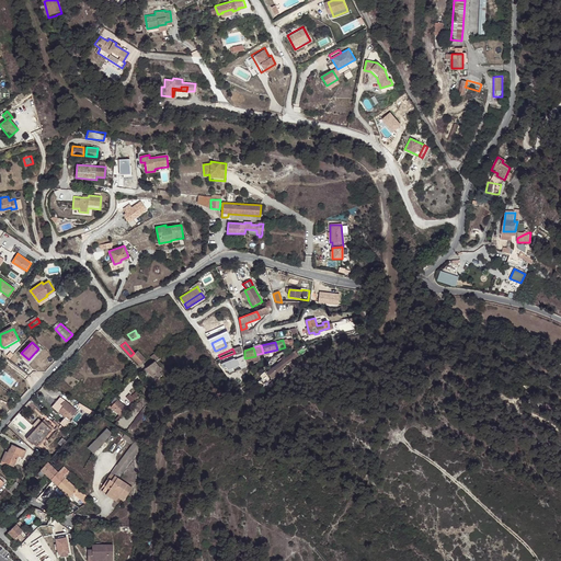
[(145,358),(144,357),(137,350),(134,353),(130,356),(138,365),(145,358)]
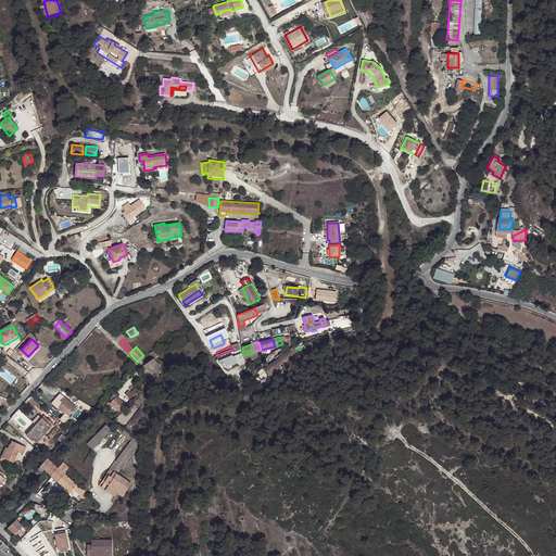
[(282,354),(281,355),(286,359),(293,354),(289,349),(282,354)]
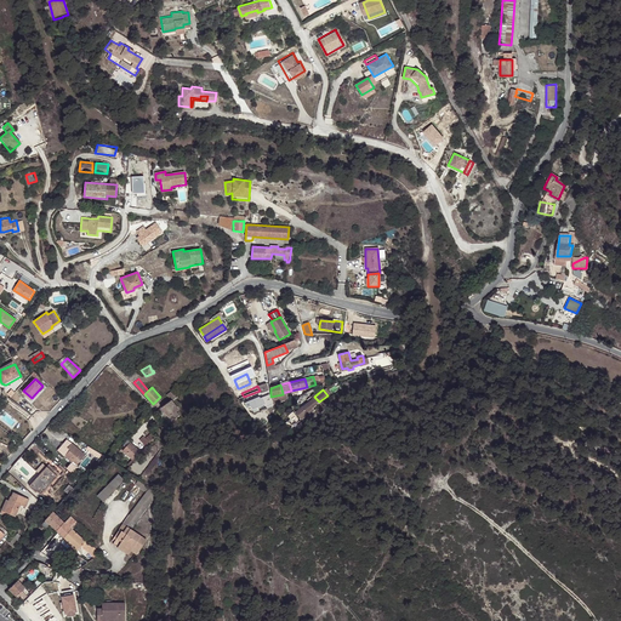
[(288,399),(286,392),(283,393),(283,394),(271,397),(274,403),(288,399)]
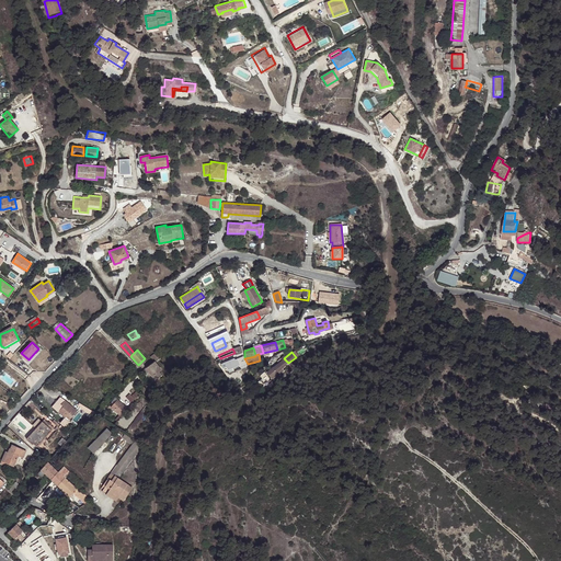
[(232,368),(237,366),(235,359),(233,358),(225,362),(226,366),(228,369),(229,370),(230,371),(233,370),(232,368)]
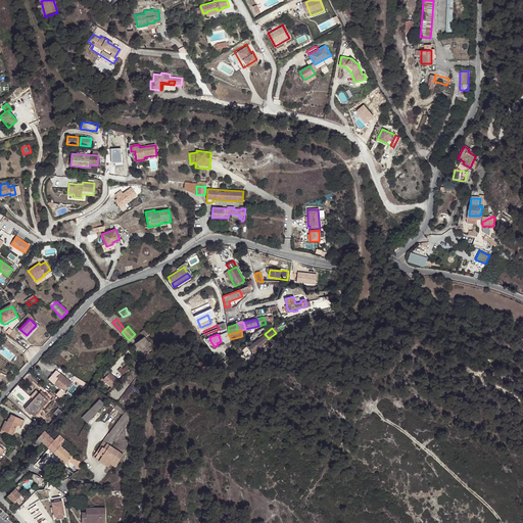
[(269,338),(265,334),(264,335),(260,338),(254,342),(258,347),(264,343),(264,342),(269,338)]
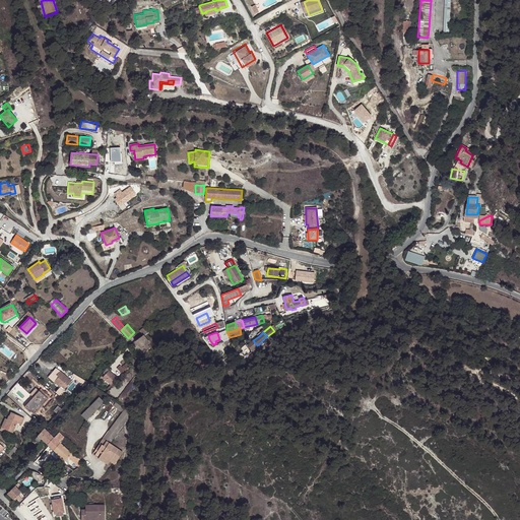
[(143,334),(142,335),(135,341),(141,349),(147,345),(149,343),(143,335),(143,334)]
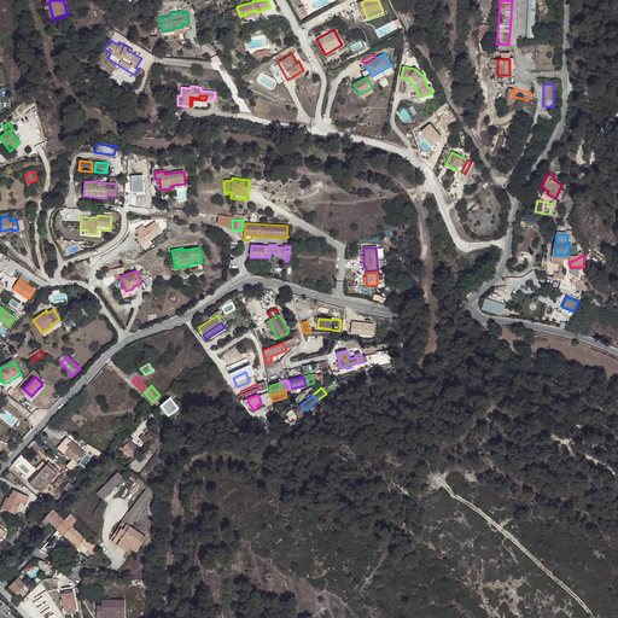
[(305,410),(301,404),(295,409),(299,415),(305,410)]
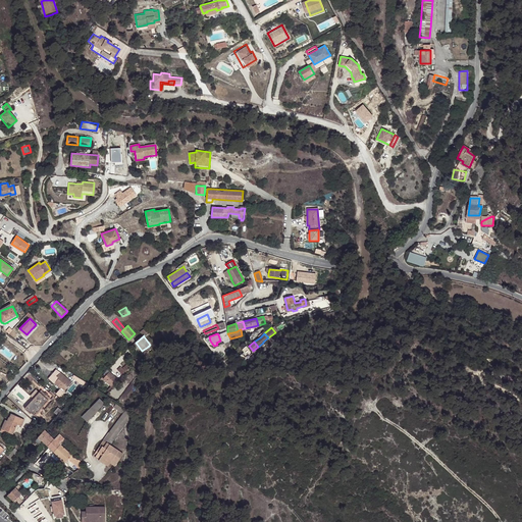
[(133,359),(123,368),(126,371),(136,362),(133,359)]
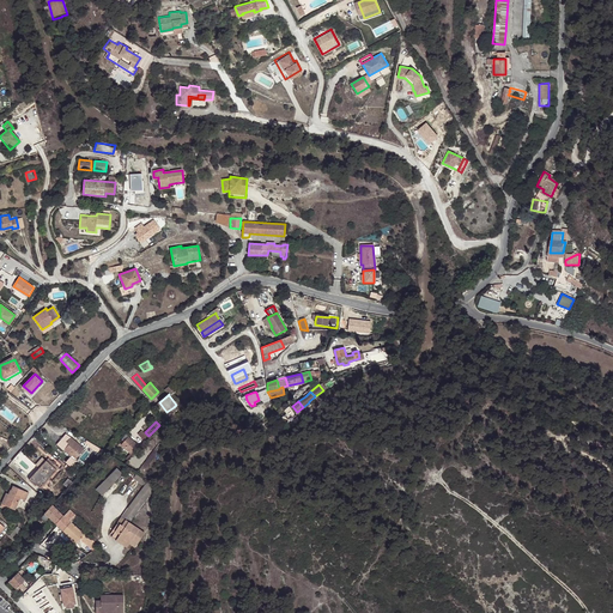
[(41,444),(32,437),(28,443),(35,450),(41,444)]
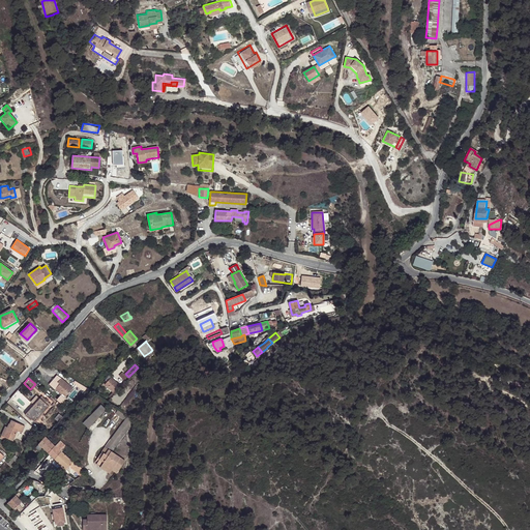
[(56,389),(61,394),(64,398),(72,388),(61,378),(58,382),(60,384),(56,389)]
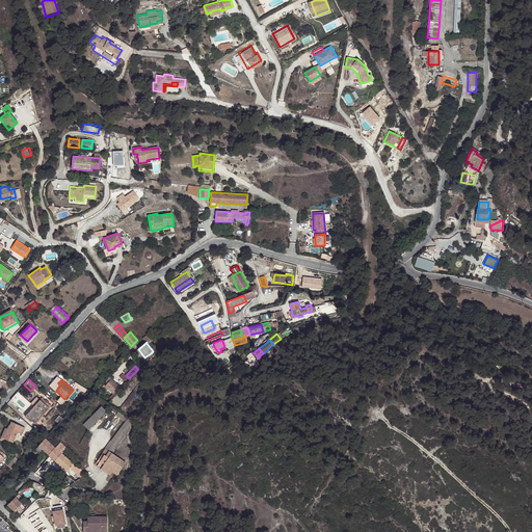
[(121,387),(112,379),(108,384),(105,387),(114,395),(121,387)]
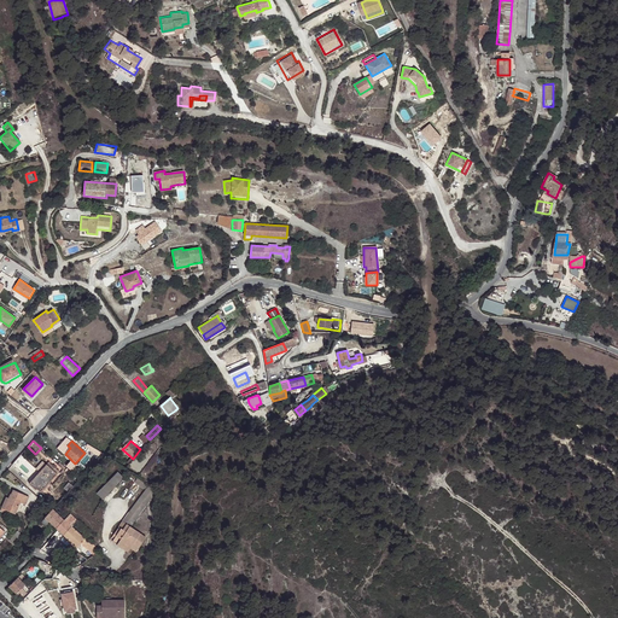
[(143,452),(140,449),(133,459),(135,460),(143,452)]
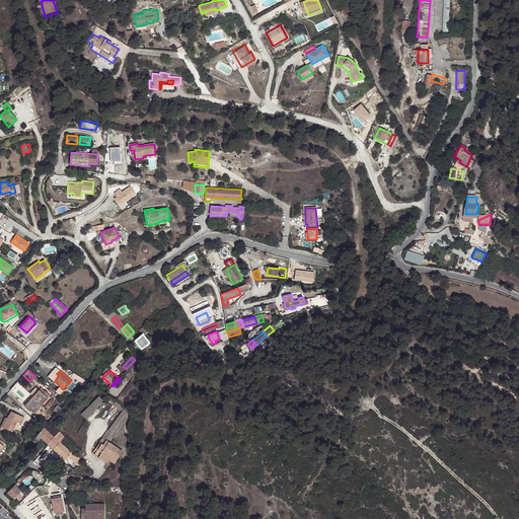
[(63,389),(60,386),(56,391),(61,395),(65,390),(63,389)]
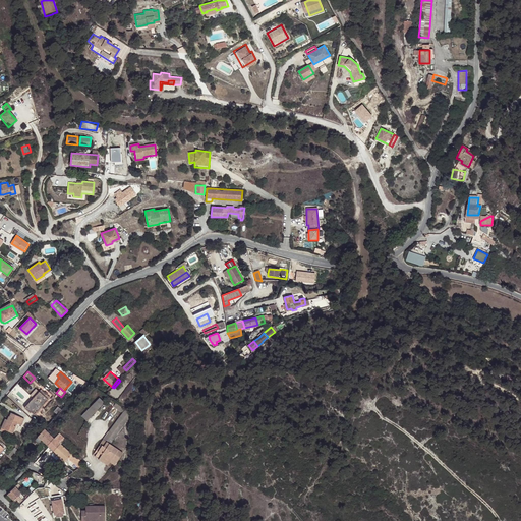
[(34,414),(42,406),(49,398),(40,390),(34,398),(35,399),(34,400),(26,407),(31,411),(34,414)]
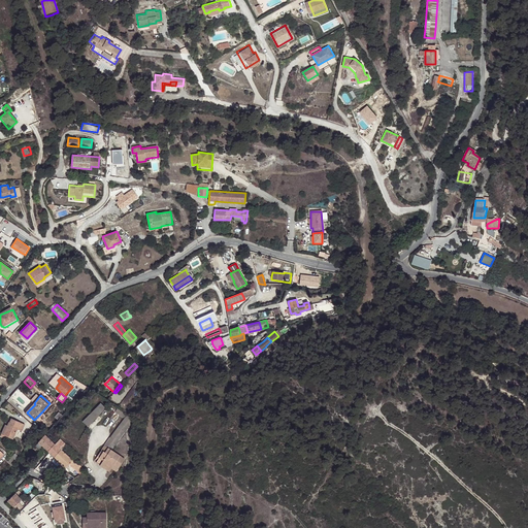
[(27,413),(34,405),(32,403),(23,413),(30,418),(31,417),(27,413)]
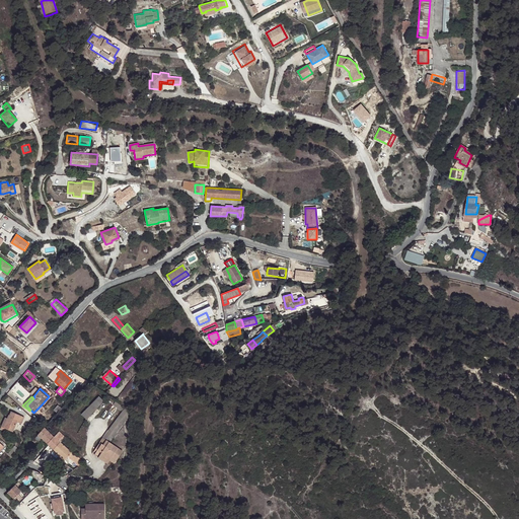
[(98,396),(81,415),(85,420),(103,401),(98,396)]
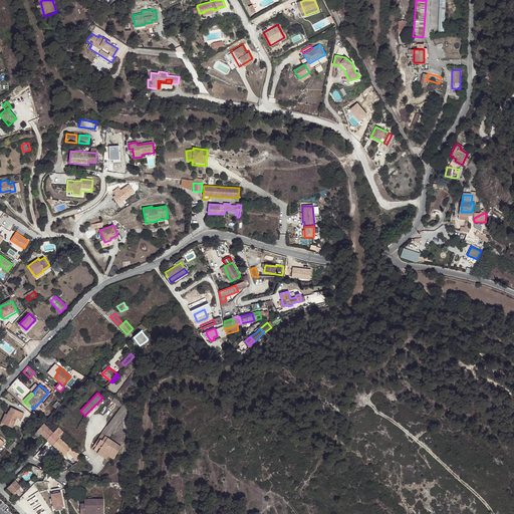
[(120,408),(123,404),(114,398),(111,401),(120,408)]
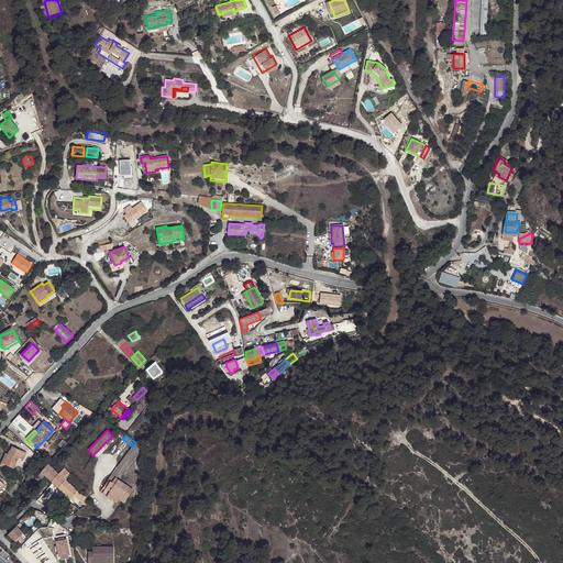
[(47,442),(45,439),(36,448),(40,450),(47,442)]
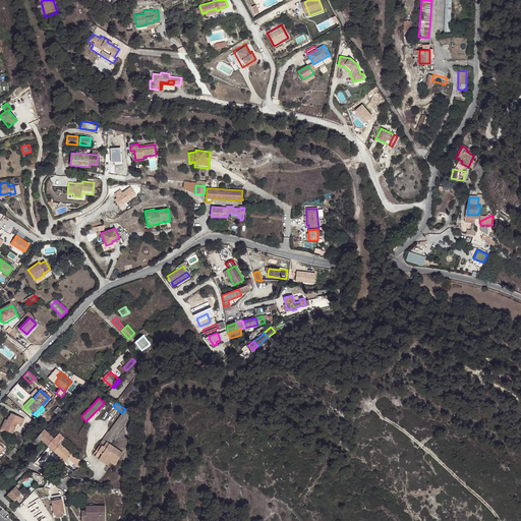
[(106,448),(109,444),(111,445),(129,419),(129,412),(125,409),(122,413),(100,444),(103,446),(106,448)]
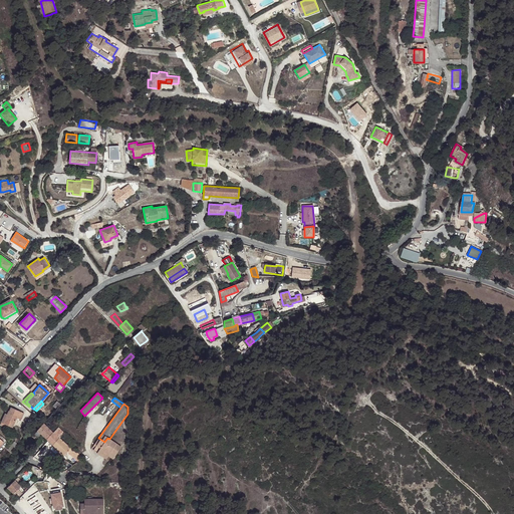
[(12,424),(13,425),(16,418),(21,420),(23,414),(10,408),(8,411),(6,415),(4,420),(11,426),(12,424)]
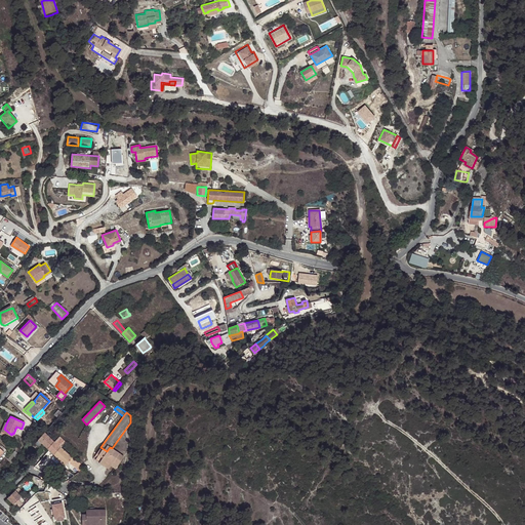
[(47,448),(53,442),(49,434),(46,431),(33,446),(35,448),(37,446),(38,447),(42,443),(47,448)]
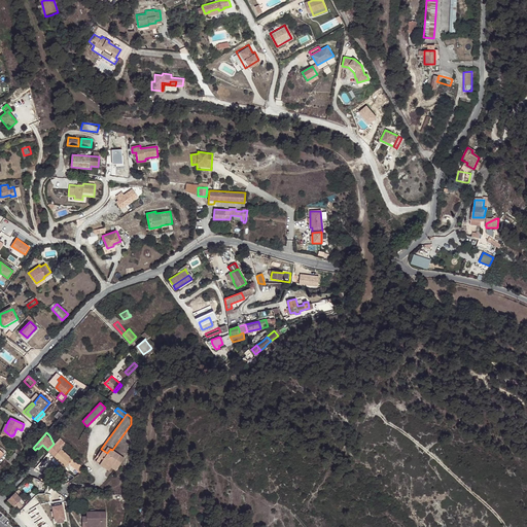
[(60,438),(55,444),(60,449),(62,448),(65,444),(60,438)]
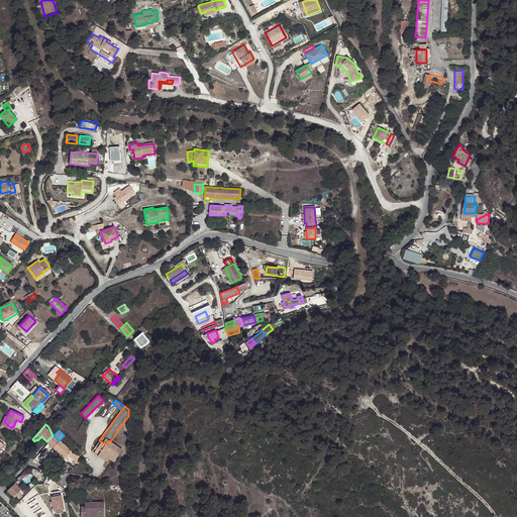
[(53,435),(46,441),(48,443),(53,447),(59,440),(54,435),(53,435)]
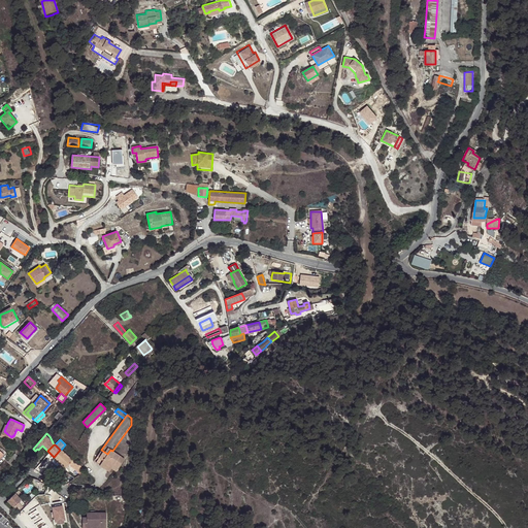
[(60,450),(54,457),(65,468),(68,464),(72,460),(60,450)]
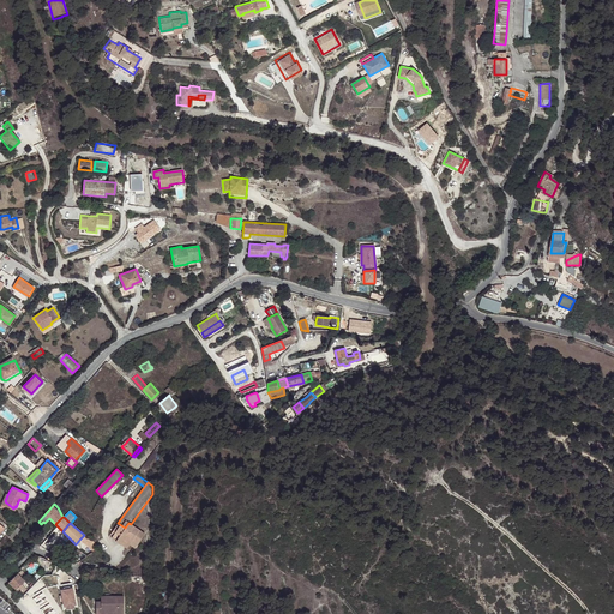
[(128,523),(125,528),(127,529),(122,537),(131,543),(137,547),(145,534),(131,524),(128,523)]
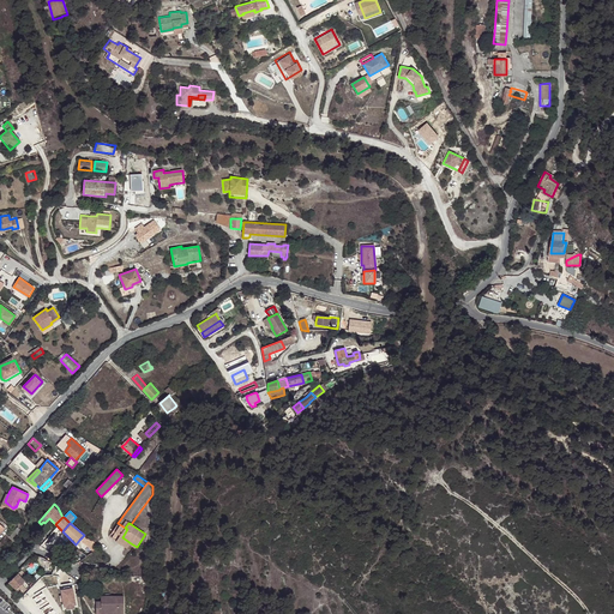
[(127,529),(125,528),(121,525),(115,534),(122,537),(127,529)]
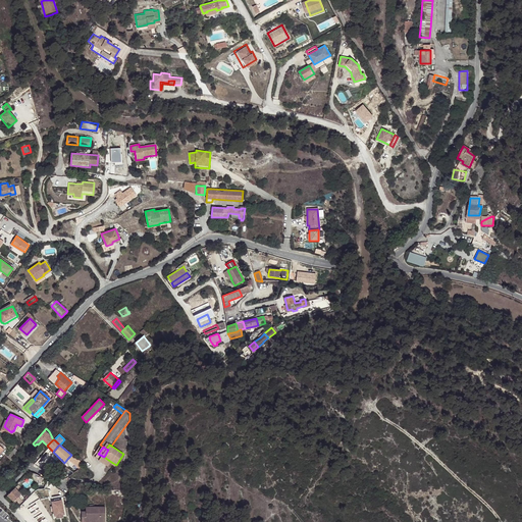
[(71,455),(67,459),(79,469),(83,467),(82,462),(72,454),(71,455)]
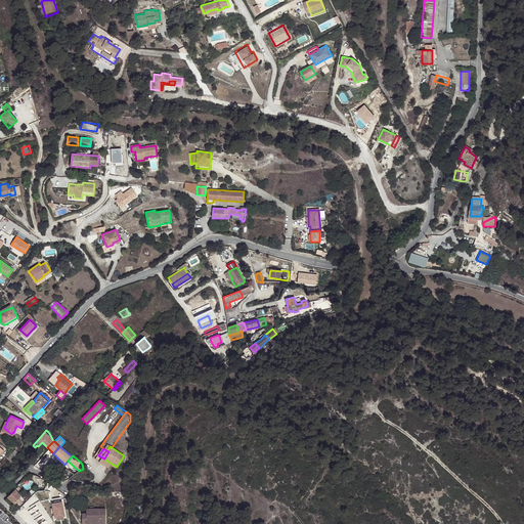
[(112,464),(104,459),(98,455),(96,459),(110,468),(112,464)]
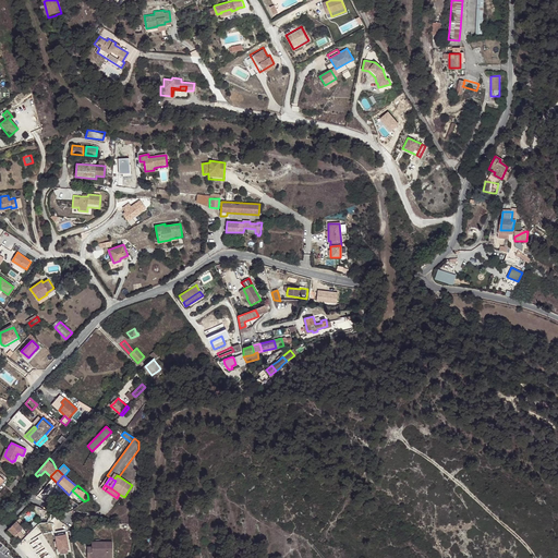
[(58,506),(63,511),(72,500),(65,496),(58,506)]
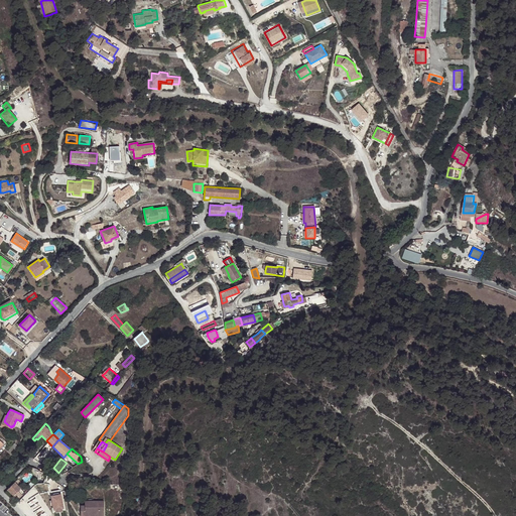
[(19,486),(17,485),(15,482),(7,490),(17,500),(25,493),(19,486)]
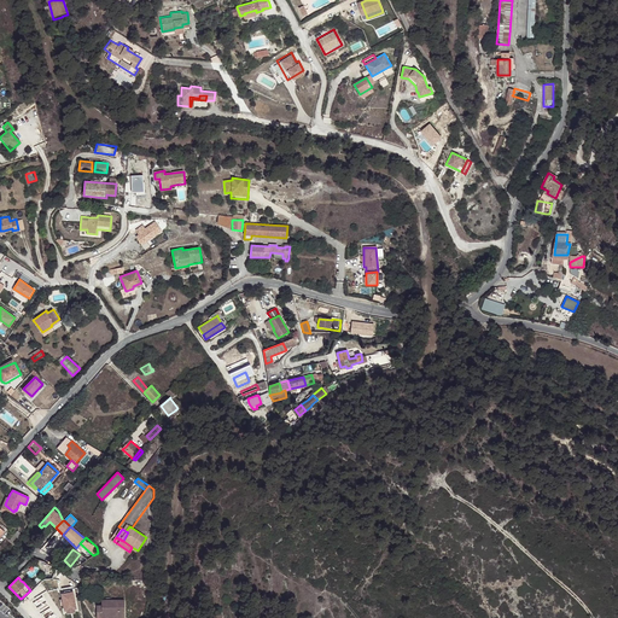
[(73,593),(60,595),(64,612),(66,612),(66,614),(75,612),(74,610),(76,610),(73,593)]
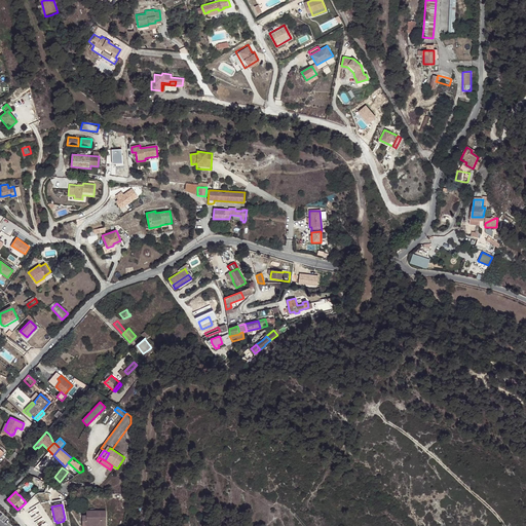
[(86,515),(82,515),(82,522),(106,523),(107,511),(86,510),(86,515)]
